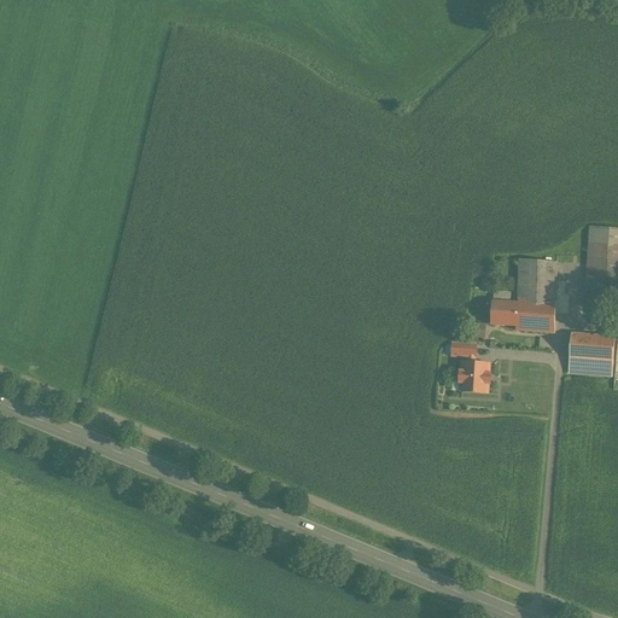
[(617,229),(590,227),(588,258),(584,307),(617,309),(617,229)]
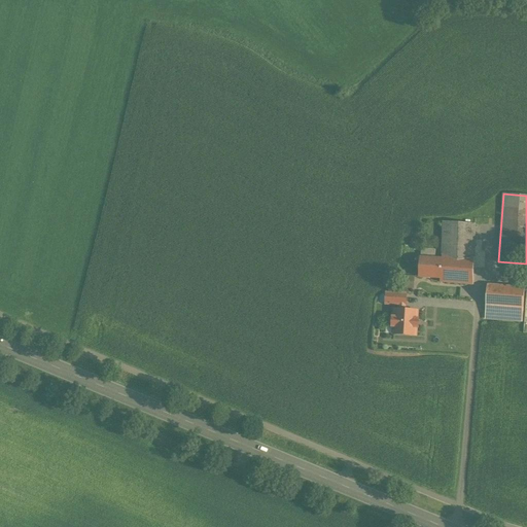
[(442,259),(441,279),(441,282),(472,284),(475,224),(463,223),(443,221),(442,259)]
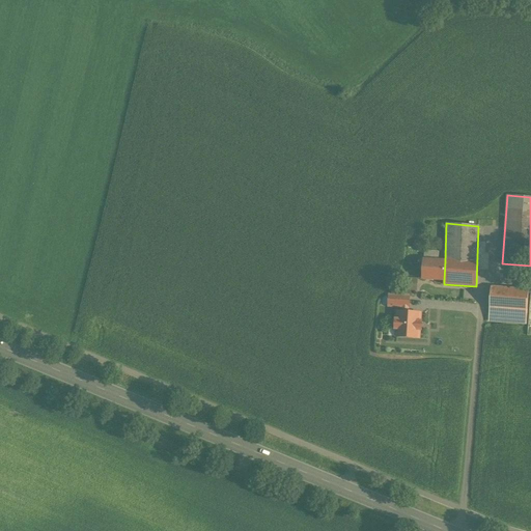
[(444,281),(445,261),(438,261),(439,252),(424,251),(422,279),(444,281)]
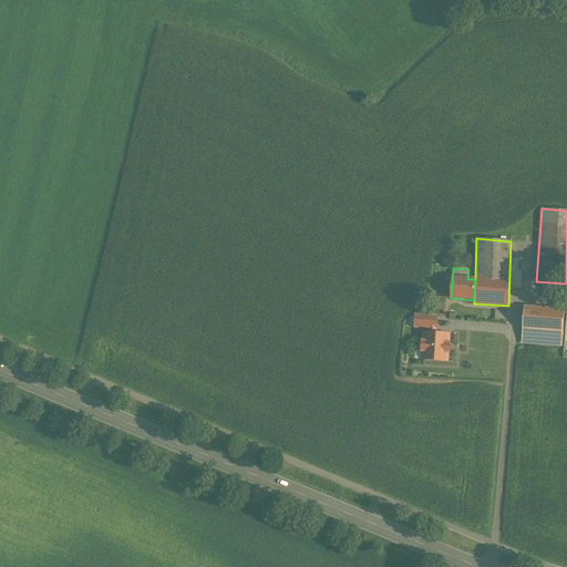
[(431,309),(445,309),(445,296),(431,296),(431,309)]
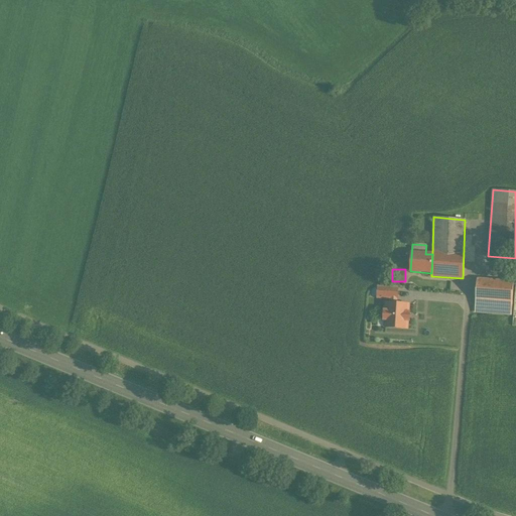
[(514,282),(478,279),(475,312),(511,314),(514,282)]
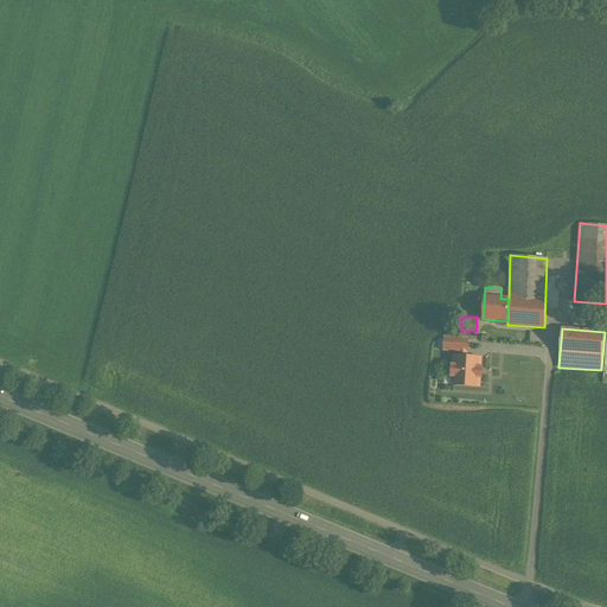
[(467,353),(467,334),(441,334),(441,349),(459,349),(459,353),(467,353)]
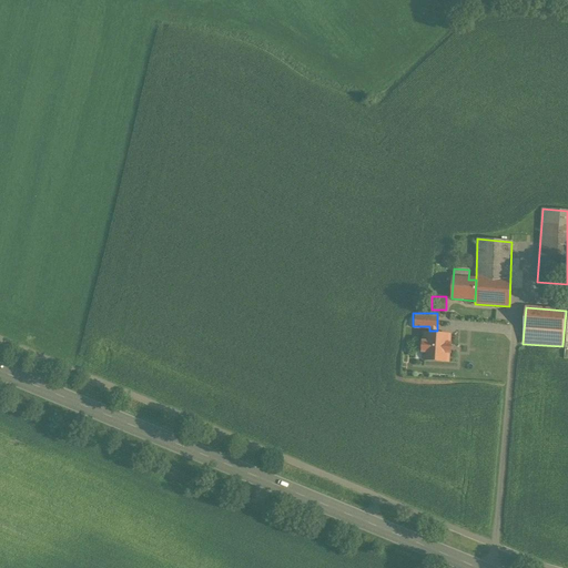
[(449,335),(425,334),(424,361),(448,362),(449,335)]
